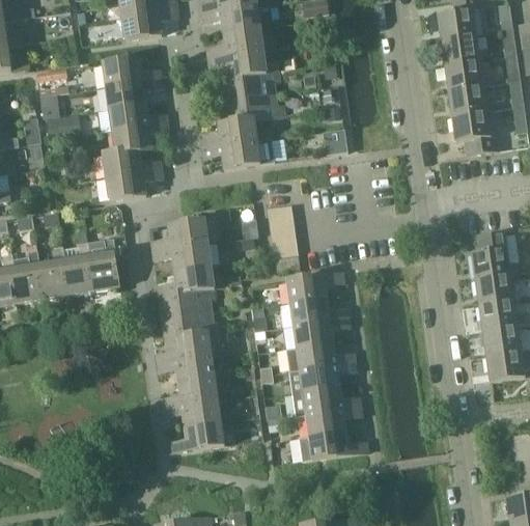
[(0,18),(3,18),(3,20),(30,16),(29,7),(17,8),(3,10),(2,0),(0,0),(0,18)]
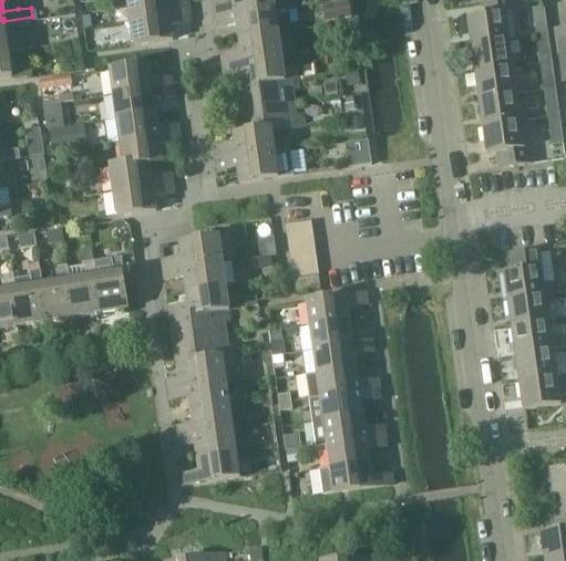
[(126,0),(129,17),(188,9),(186,0),(177,0),(167,1),(167,0),(126,0)]
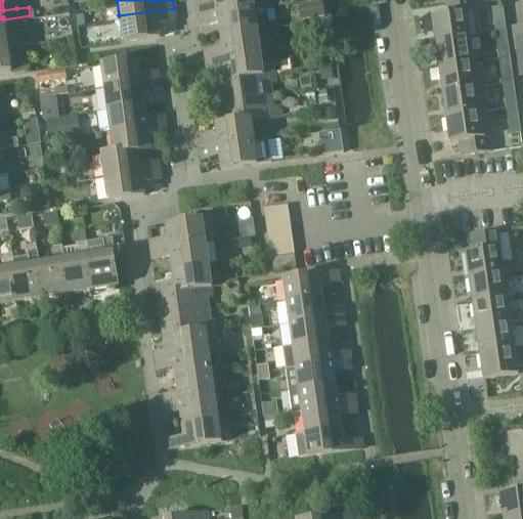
[(215,0),(215,1),(197,3),(199,13),(253,5),(252,0),(215,0)]
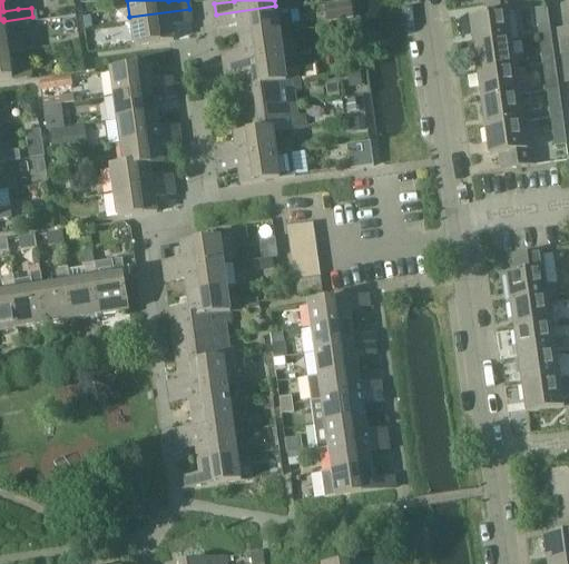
[(323,0),(325,18),(353,13),(352,0),(323,0)]
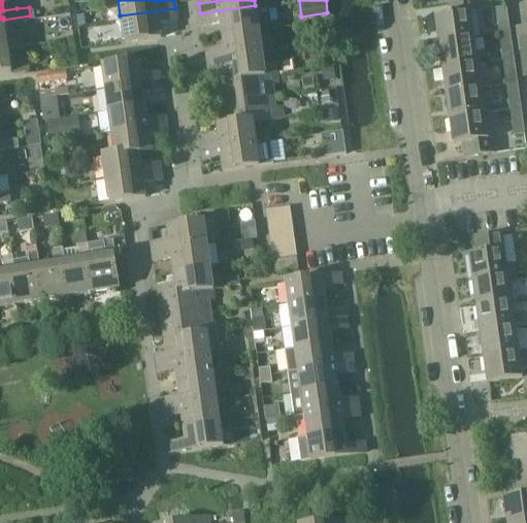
[(451,9),(434,11),(438,37),(472,32),(469,7),(478,6),(476,0),(449,0),(451,9)]
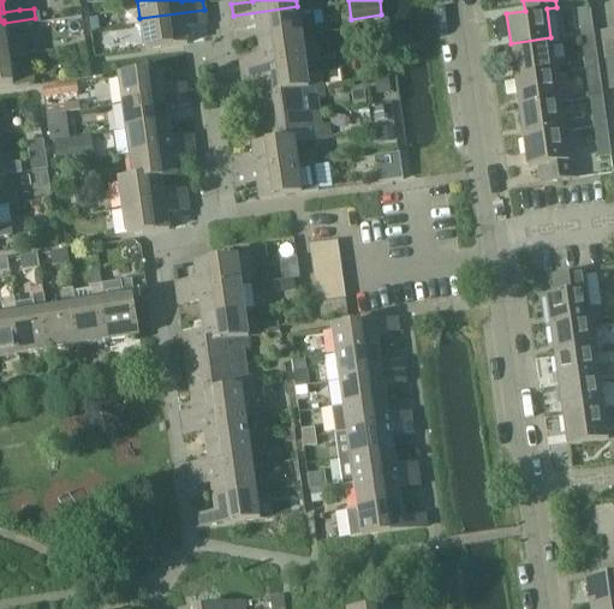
[(589,3),(577,5),(579,23),(591,21),(589,3)]
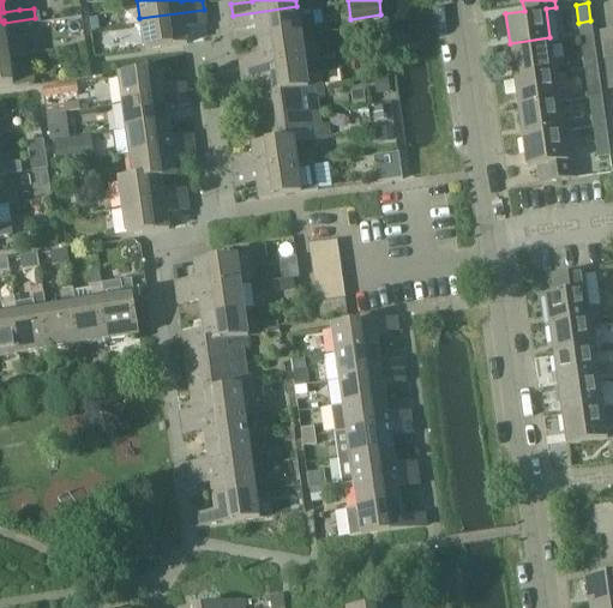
[(296,6),(233,16),(234,24),(254,22),(257,36),(300,30),(296,6)]
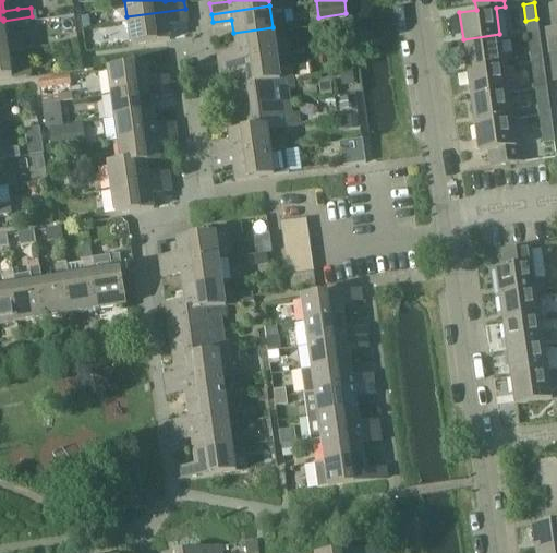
[(185,9),(126,16),(131,40),(162,35),(169,34),(167,21),(186,17),(185,9)]
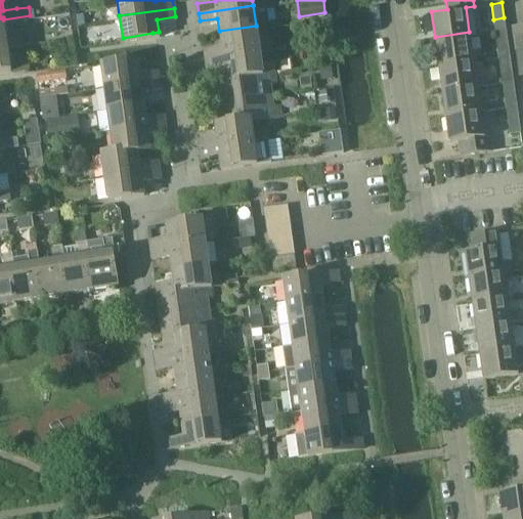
[(3,17),(0,17),(0,43),(6,42),(7,45),(34,41),(33,32),(6,36),(3,19),(3,17)]
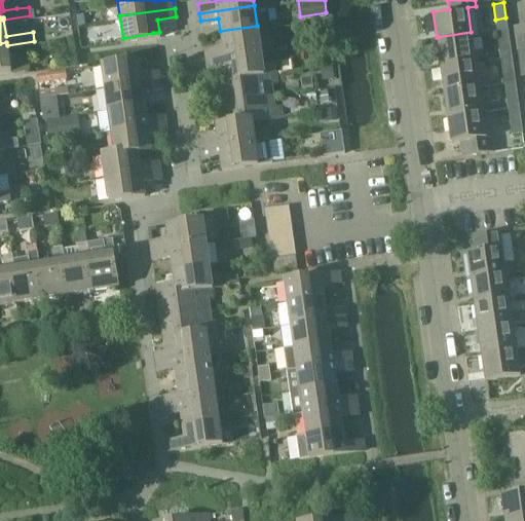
[(524,24),(524,21),(513,22),(516,47),(524,45),(524,24)]
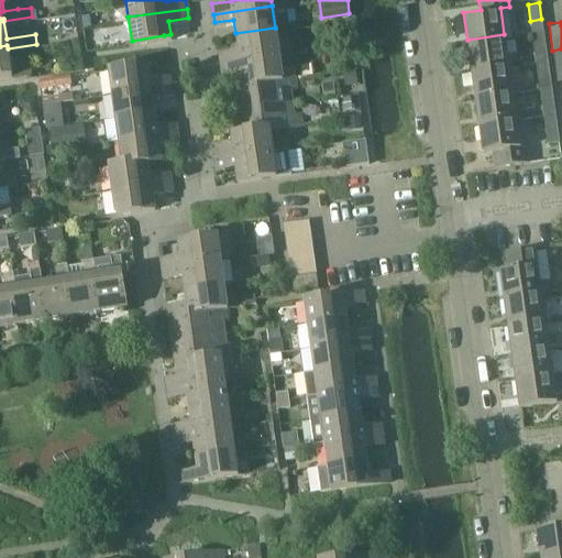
[(238,47),(218,51),(220,61),(278,52),(275,28),(235,33),(238,47)]
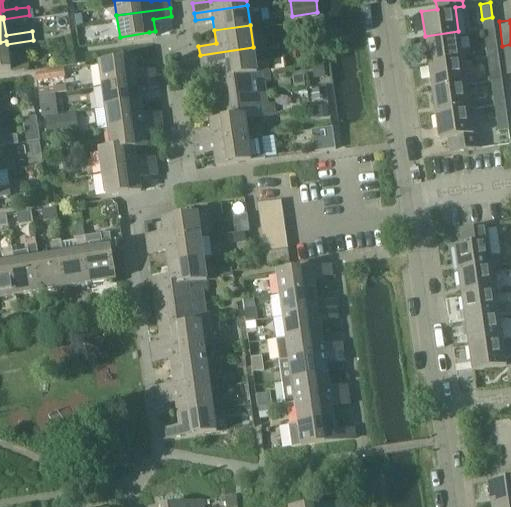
[(494,26),(483,28),(486,44),(496,43),(494,26)]
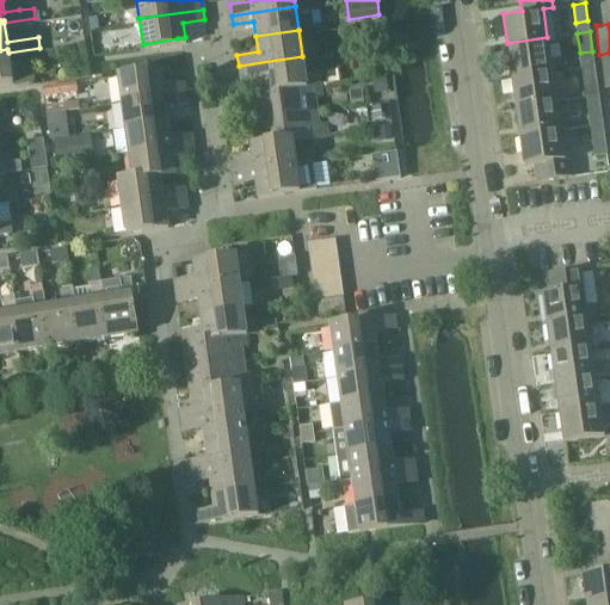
[(547,37),(507,43),(511,72),(550,67),(547,37)]
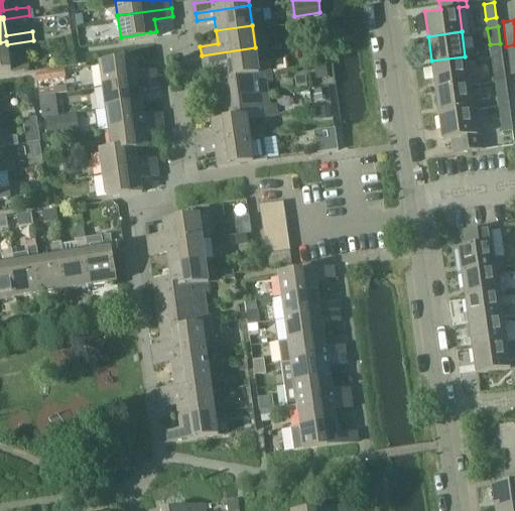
[(6,41),(0,42),(0,69),(9,68),(9,69),(25,67),(24,57),(9,60),(7,44),(6,41)]
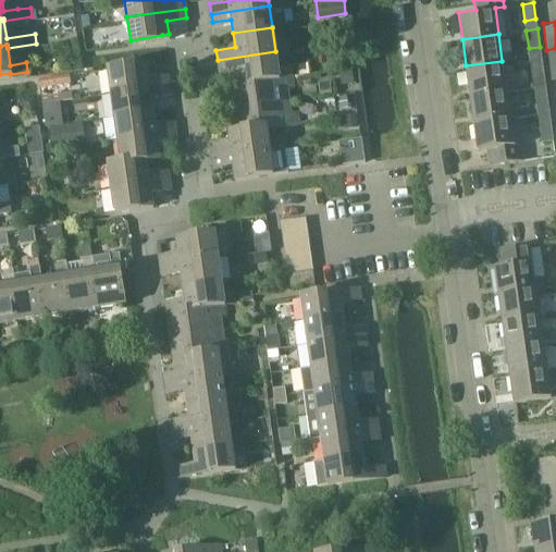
[(555,48),(546,50),(551,75),(555,74),(555,48)]
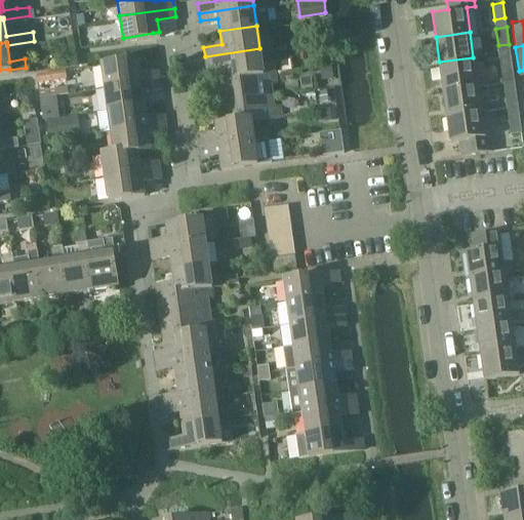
[(259,48),(205,56),(206,65),(217,63),(219,77),(274,69),(273,60),(262,62),(259,48)]
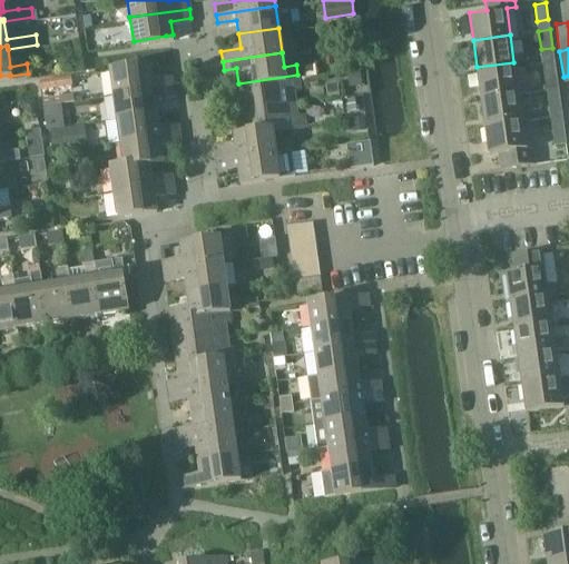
[(553,57),(542,58),(545,77),(556,75),(553,57)]
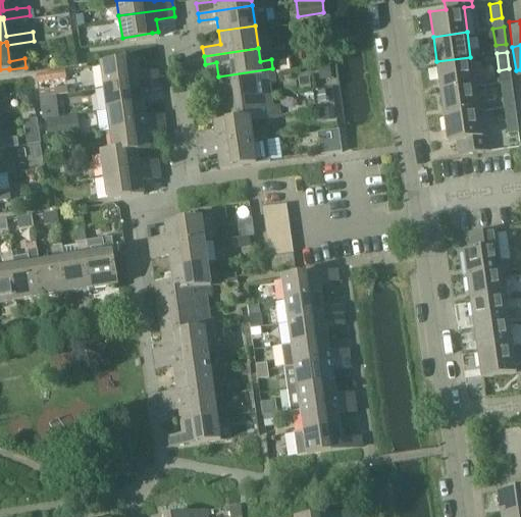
[(100,61),(103,84),(157,76),(156,67),(139,69),(137,56),(100,61)]
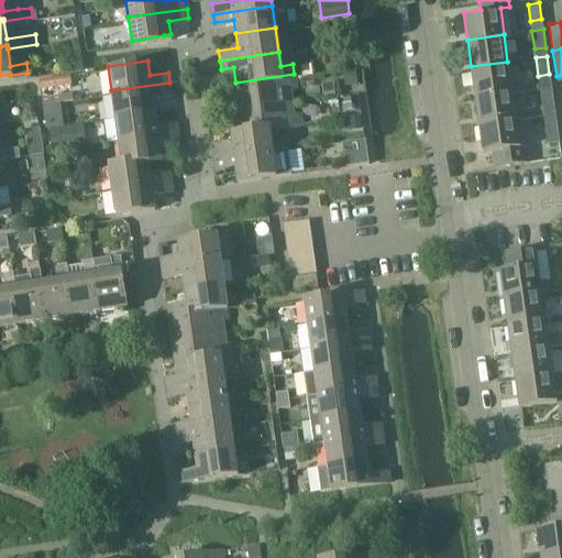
[(507,62),(471,66),(474,94),(511,89),(519,87),(518,77),(509,78),(507,62)]
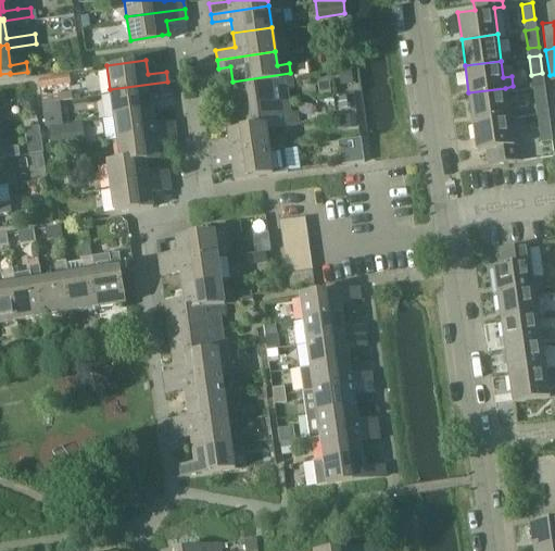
[(351,66),(339,67),(340,80),(353,78),(351,66)]
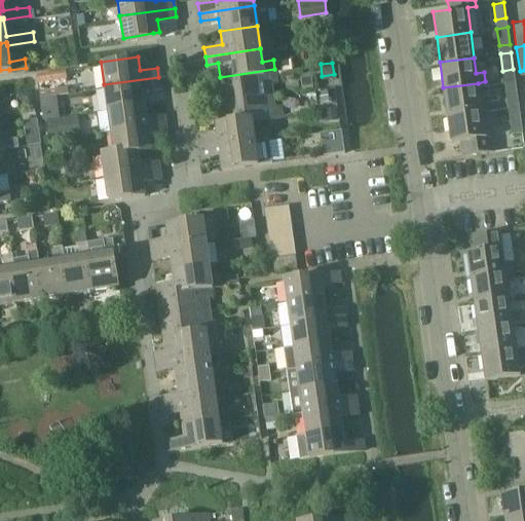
[(64,67),(36,71),(37,78),(65,75),(64,67)]
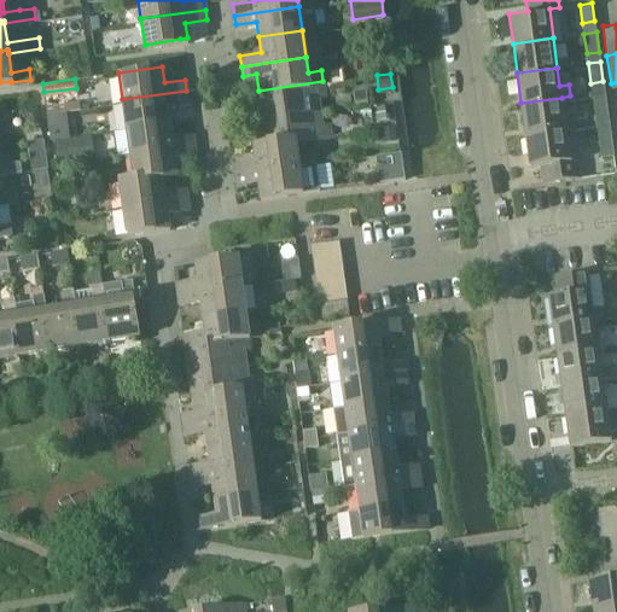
[(322,81),(258,91),(262,116),(321,108),(319,93),(324,92),(322,81)]
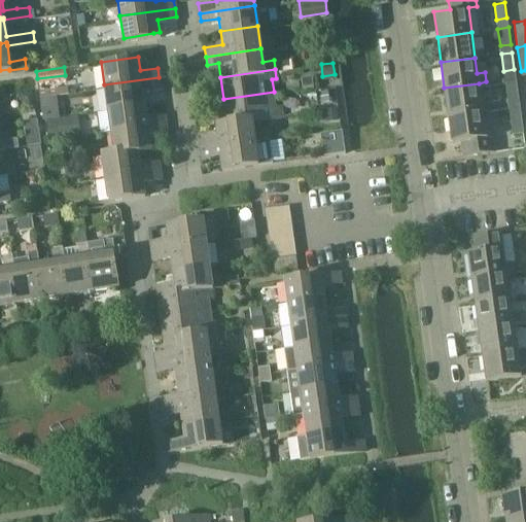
[(142,89),(161,85),(159,77),(104,84),(108,106),(144,101),(142,89)]
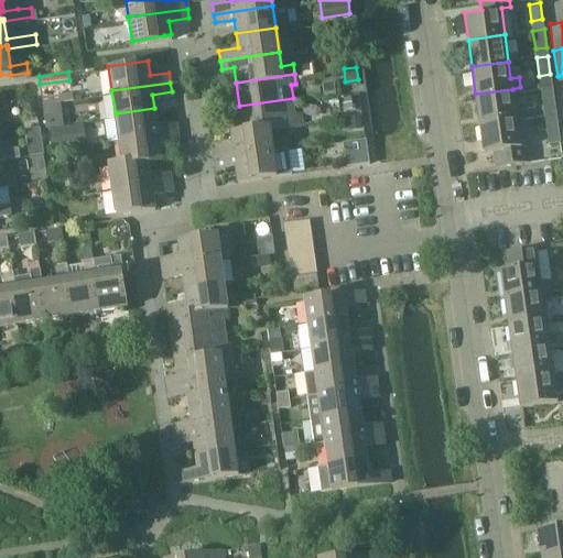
[(552,84),(541,85),(543,104),(554,101),(552,84)]
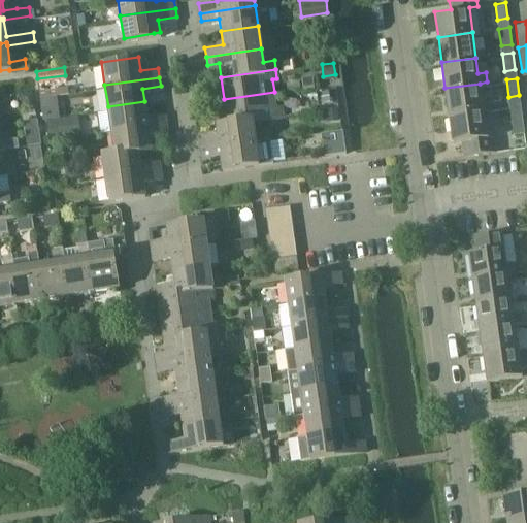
[(65,83),(38,87),(39,95),(67,91),(65,83)]
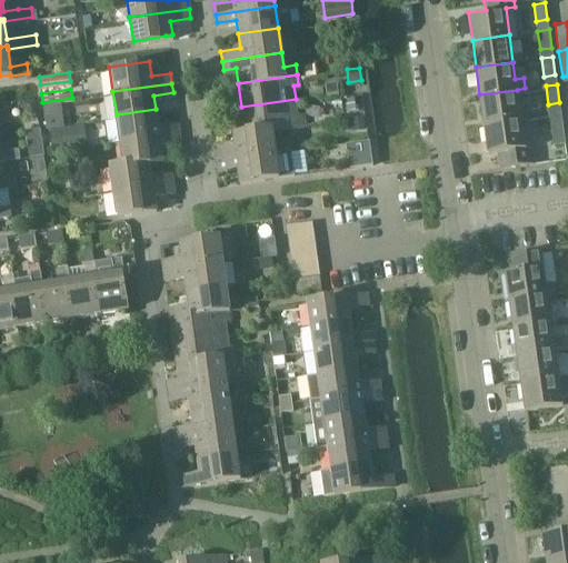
[(517,90),(479,94),(484,122),(529,116),(528,107),(519,108),(517,90)]
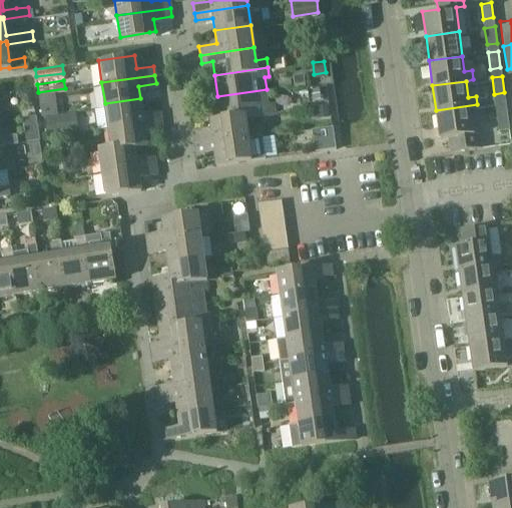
[(32,98),(31,85),(19,86),(21,100),(32,98)]
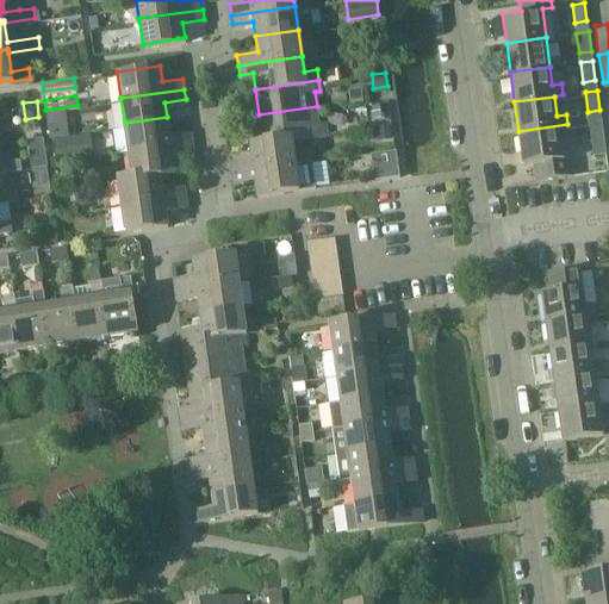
[(317,106),(259,114),(262,138),(262,139),(291,135),(291,136),(327,131),(328,131),(325,119),(324,119),(319,119),(317,106)]
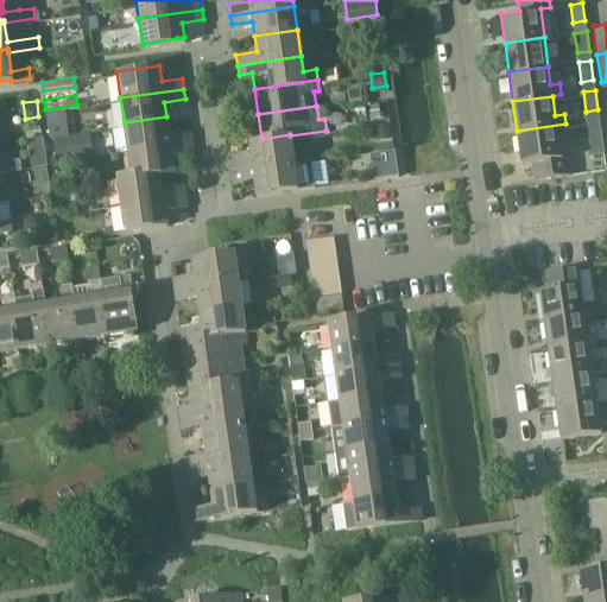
[(125,122),(128,149),(190,139),(189,130),(169,132),(166,116),(125,122)]
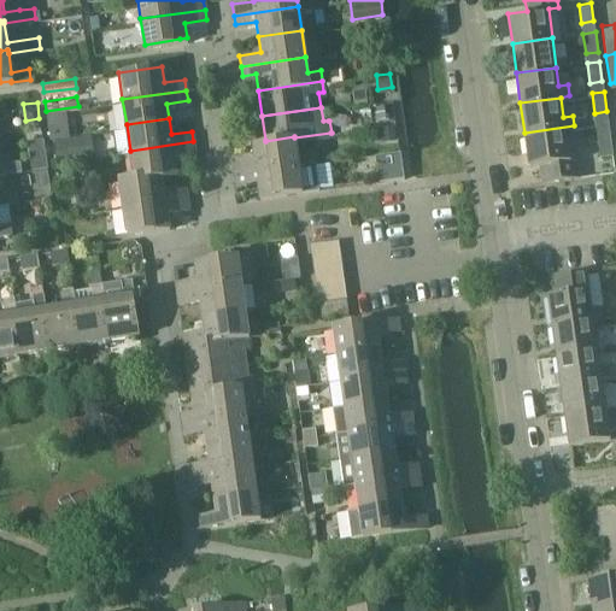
[(612,152),(608,121),(596,123),(600,153),(612,152)]
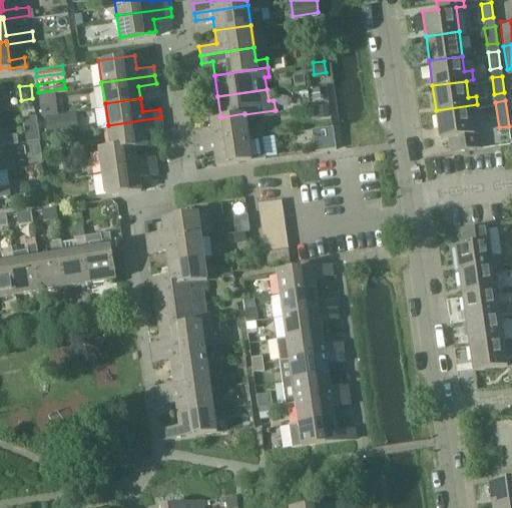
[(328,103),(317,104),(319,115),(329,114),(328,103)]
